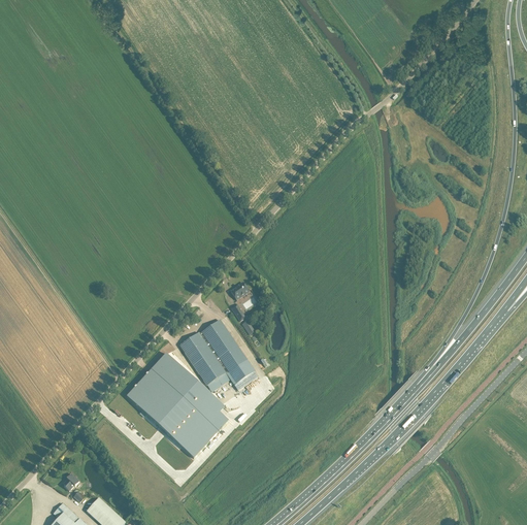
[(235,285),(235,286),(230,290),(236,298),(249,291),(241,281),(235,285)]
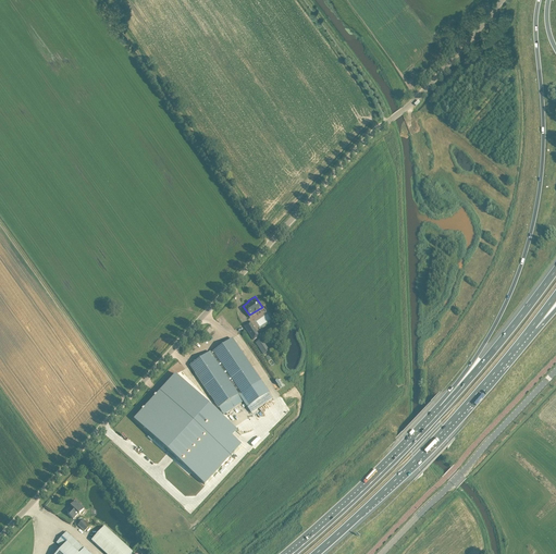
[(249,320),(244,323),(252,337),(258,334),(249,320)]
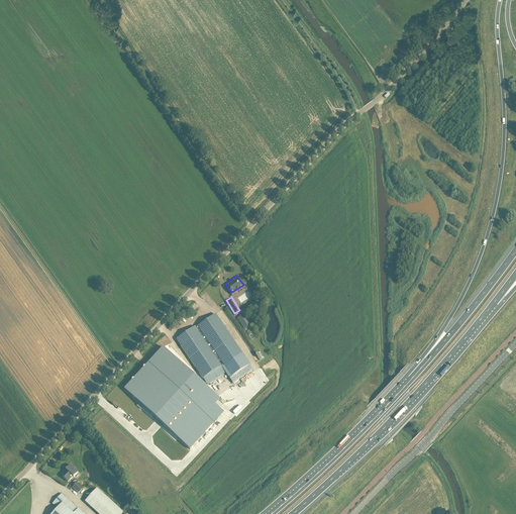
[(241,311),(235,315),(243,326),(248,322),(241,311)]
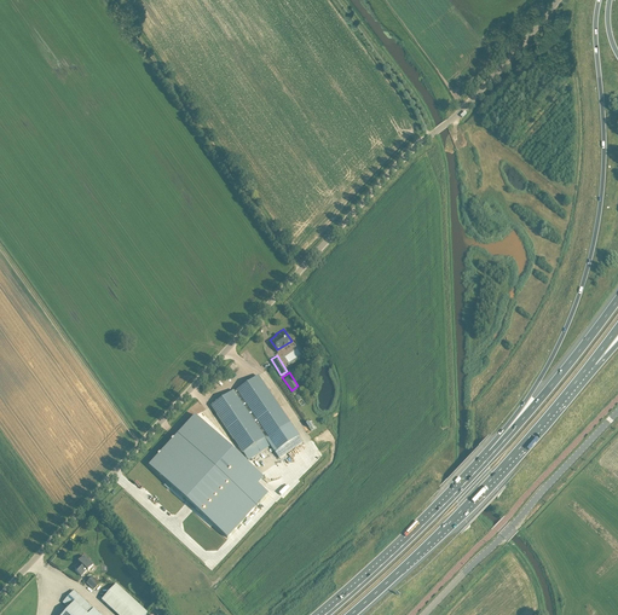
[(232,388),(211,402),(219,416),(242,450),(247,458),(270,442),(278,456),(301,440),(296,434),(298,433),(294,427),(289,419),(260,378),(256,373),(234,389),(232,388)]
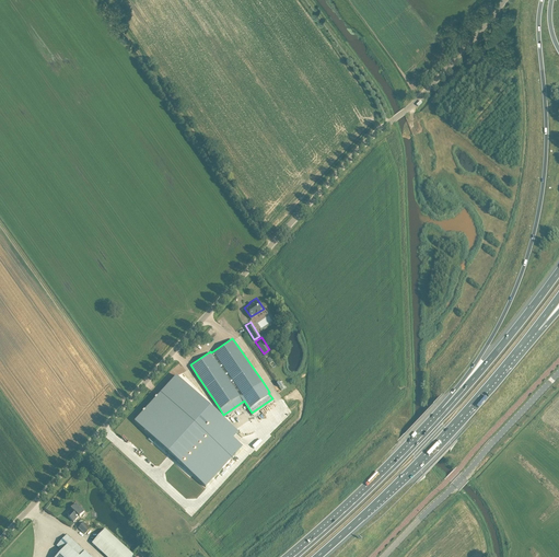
[(175,373),(134,419),(150,433),(148,437),(152,441),(154,438),(205,484),(242,444),(232,436),(223,427),(228,421),(175,373)]
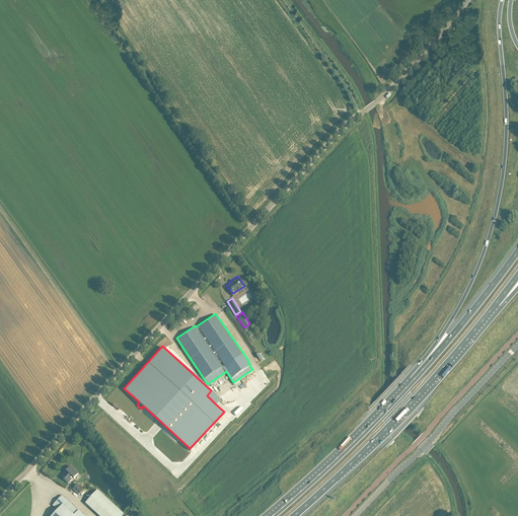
[(72,476),(72,477),(77,472),(69,464),(65,469),(66,469),(62,474),(65,476),(64,477),(67,481),(72,476)]
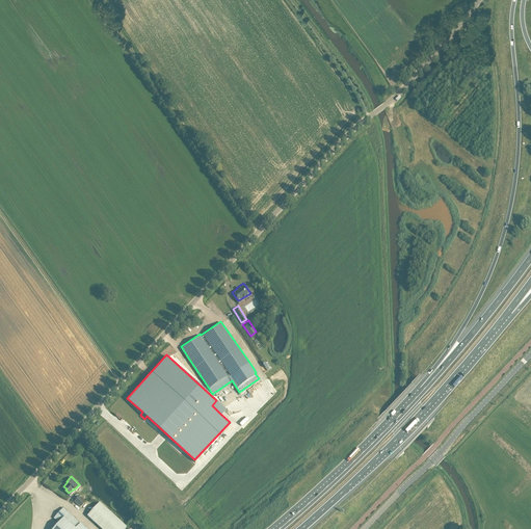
[(75,498),(81,504),(85,499),(79,493),(75,498)]
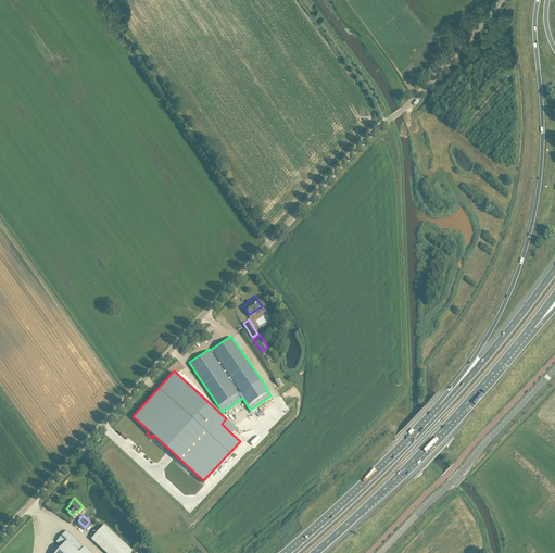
[(91,537),(109,552),(127,552),(133,549),(103,523),(91,537)]
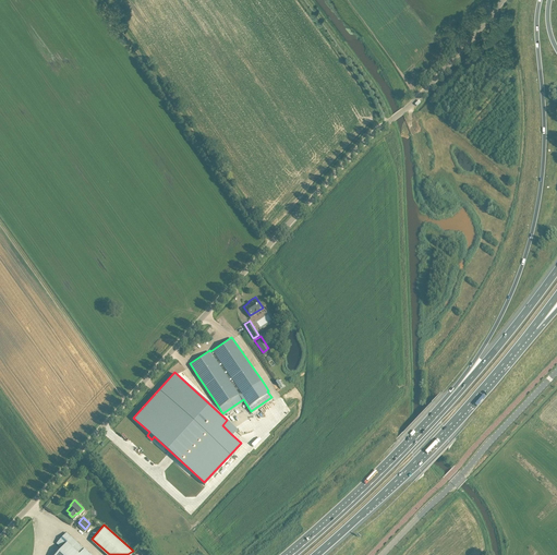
[(61,546),(52,554),(93,554),(65,530),(56,541),(58,543),(61,546)]
